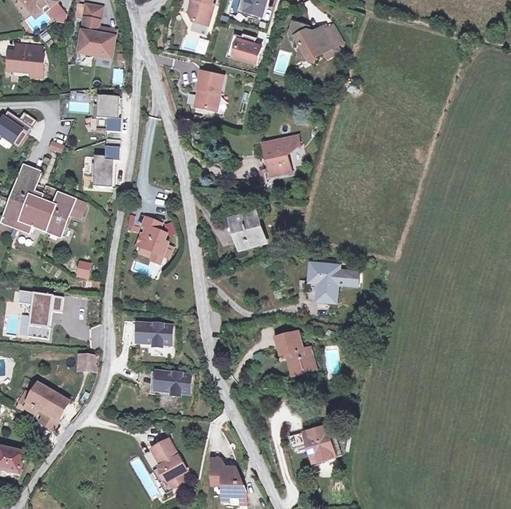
[(21,0),(26,6),(34,0),(38,0),(44,8),(46,7),(55,0),(21,0)]
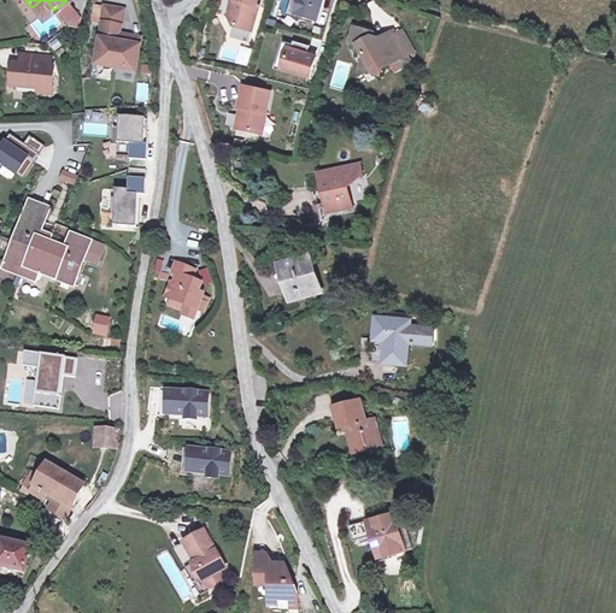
[(53,10),(46,0),(41,0),(31,7),(41,21),(53,10)]
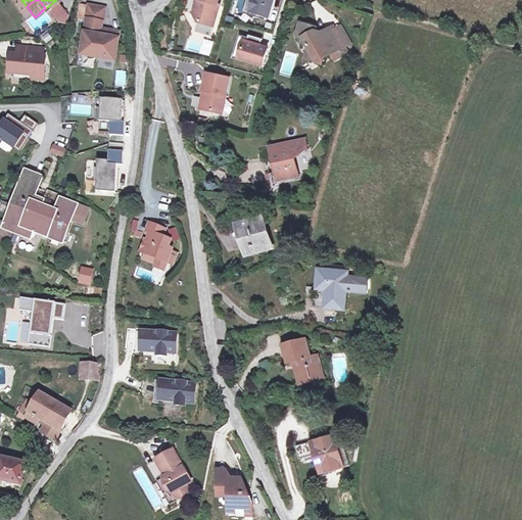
[(56,0),(47,7),(57,20),(66,13),(56,0)]
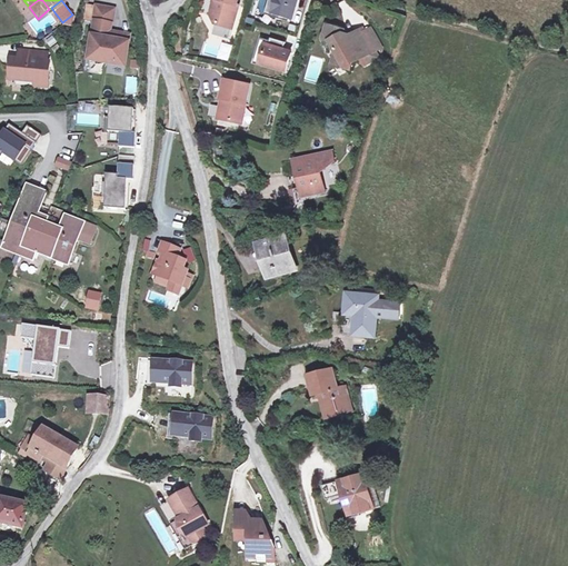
[(235,3),(232,2),(232,0),(210,0),(207,12),(211,21),(228,27),(230,19),(235,3)]
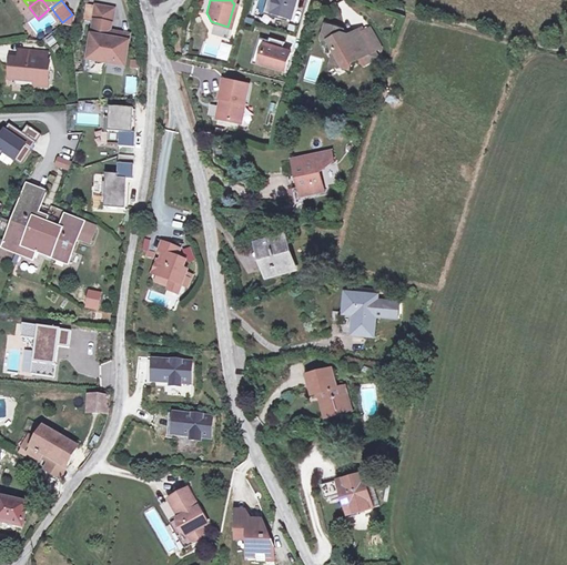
[(272,0),(270,10),(286,16),(291,0),(272,0)]
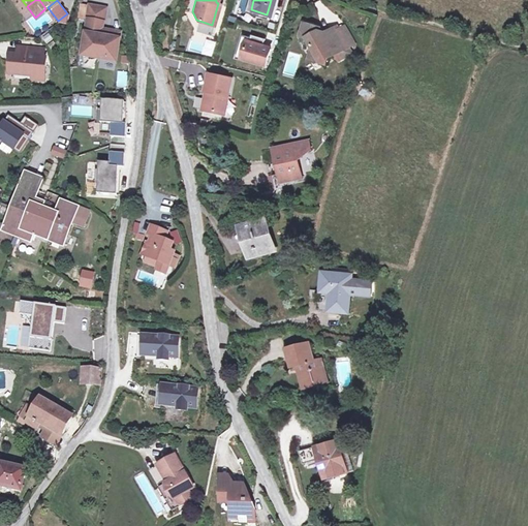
[(87,22),(82,57),(114,62),(117,44),(118,34),(103,32),(102,42),(98,41),(100,31),(101,24),(102,24),(105,9),(88,7),(86,21),(87,22)]
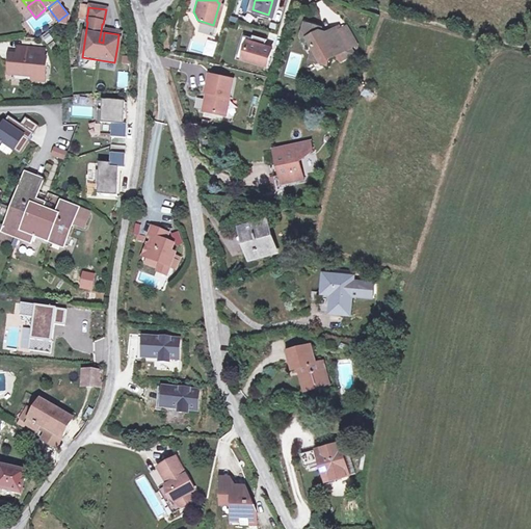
[(309,35),(313,45),(319,60),(330,55),(337,52),(347,47),(338,28),(338,26),(326,31),(320,29),(321,25),(306,21),(301,33),(309,35)]
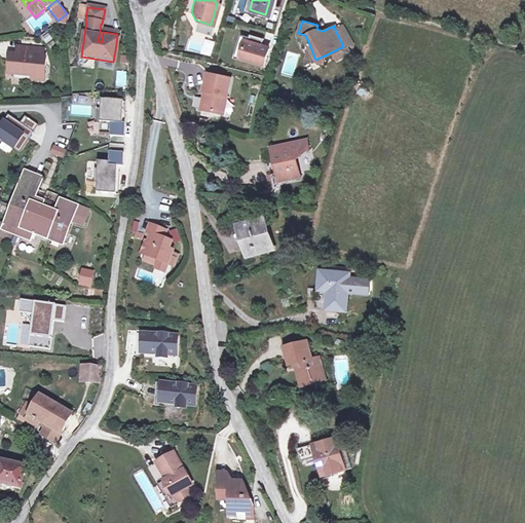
[(341,25),(334,28),(343,46),(350,43),(341,25)]
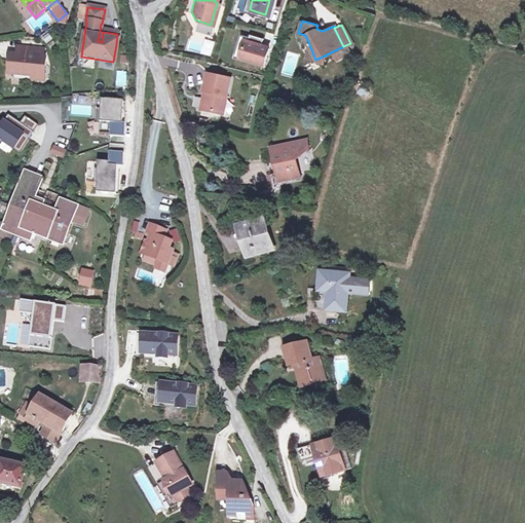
[(238,33),(234,46),(240,47),(237,55),(261,63),(265,46),(258,44),(260,37),(247,33),(247,35),(238,33)]
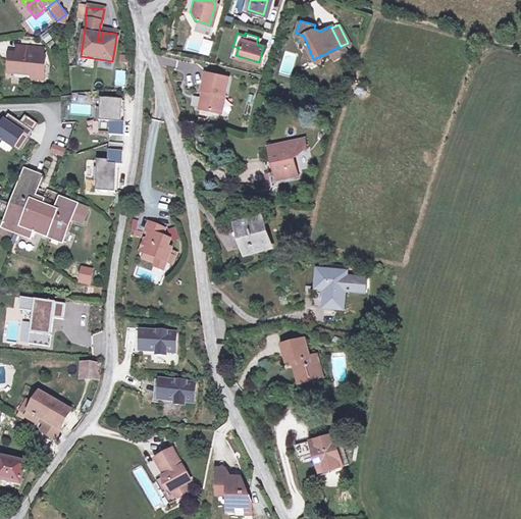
[(321,64),(324,54),(313,59),(307,44),(301,58),(321,64)]
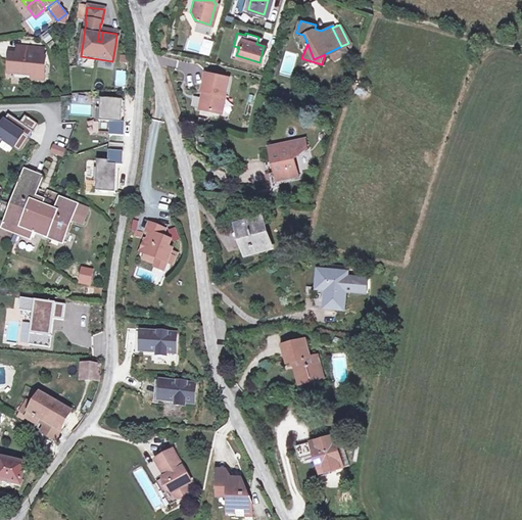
[(239,47),(233,46),(230,56),(235,58),(236,55),(239,47)]
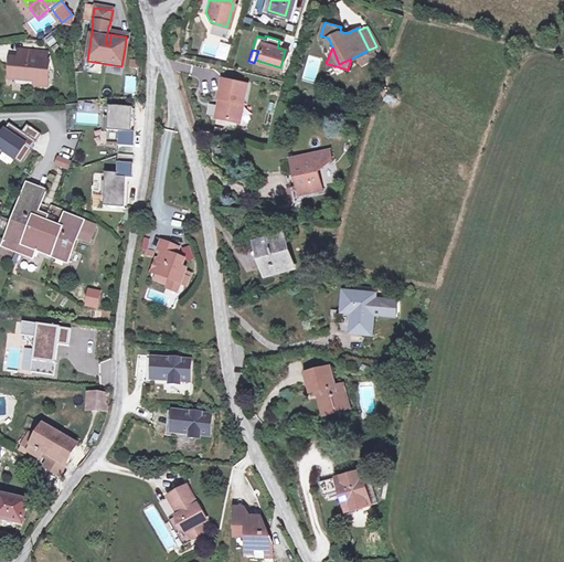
[(373,59),(369,50),(358,55),(362,64),(373,59)]
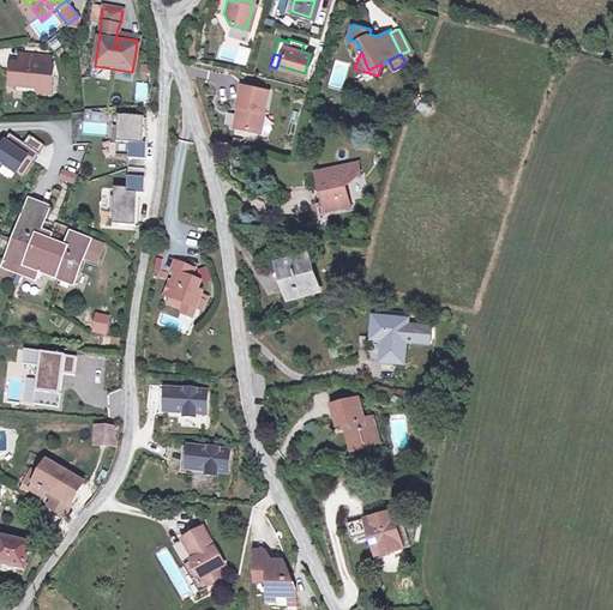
[(49,59),(18,55),(18,65),(13,65),(12,86),(36,89),(35,94),(49,95),(52,68),(48,68),(49,59)]
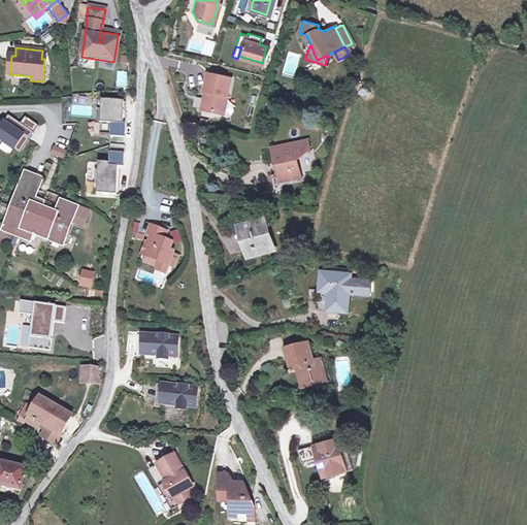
[(199,107),(221,112),(228,76),(205,71),(201,90),(203,90),(202,96),(201,95),(199,107)]
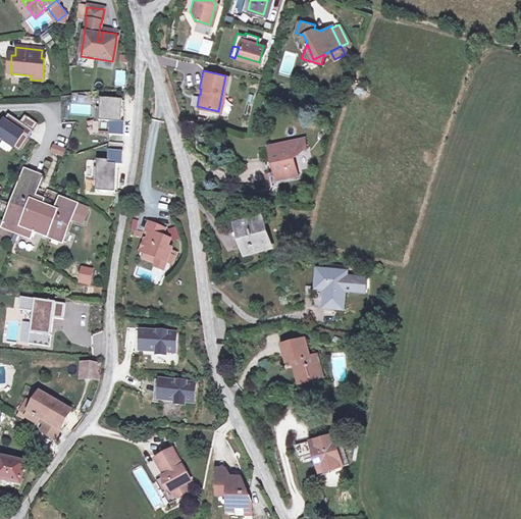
[(97,161),(97,167),(94,167),(94,180),(97,180),(97,192),(115,192),(115,164),(121,164),(122,121),(119,121),(120,100),(99,99),(98,108),(95,108),(95,121),(98,121),(98,133),(108,133),(107,161),(97,161)]
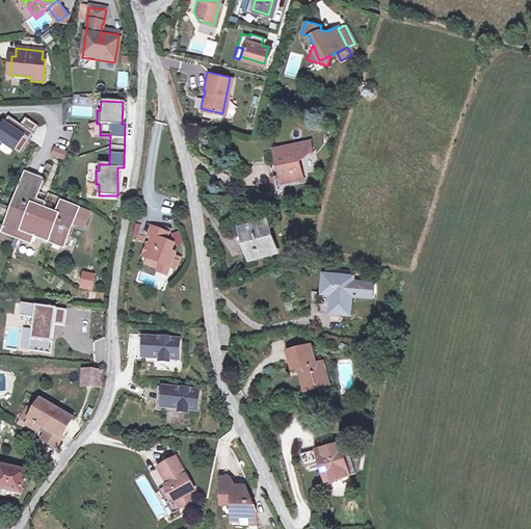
[(19,125),(7,116),(0,127),(0,141),(19,154),(28,139),(17,132),(21,126),(19,125)]
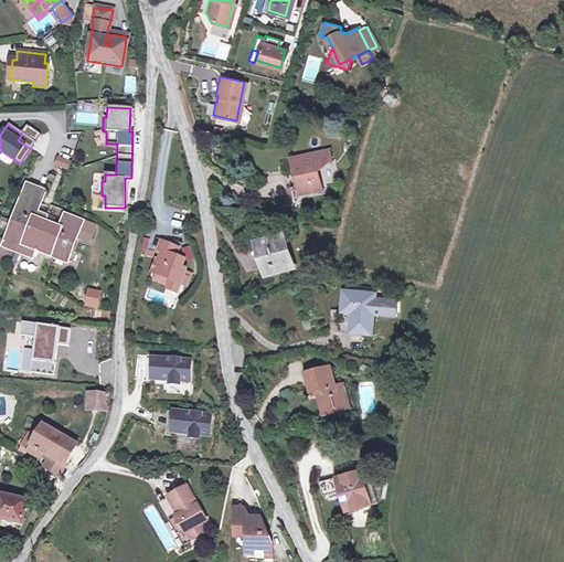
[(25,125),(20,133),(22,134),(34,141),(40,134),(25,125)]
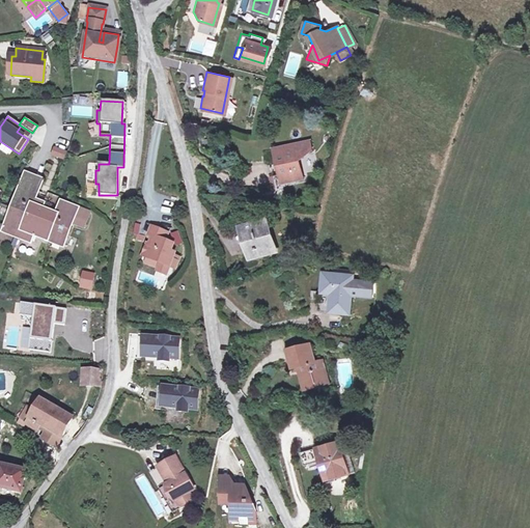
[(32,133),(21,126),(17,132),(28,139),(32,133)]
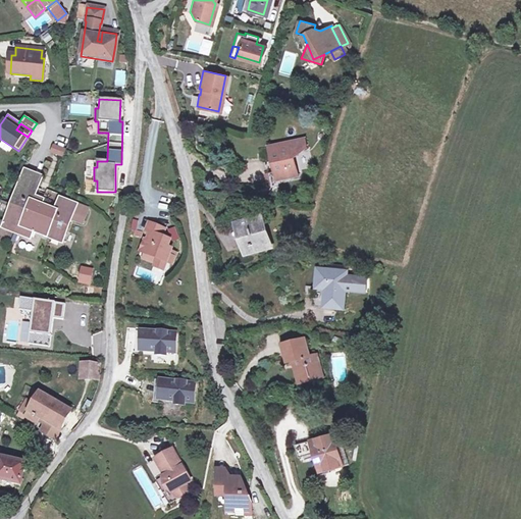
[(268,144),(270,151),(268,152),(271,168),(263,170),(265,183),(274,180),(273,176),(293,171),(289,149),(303,145),(302,137),(268,144)]
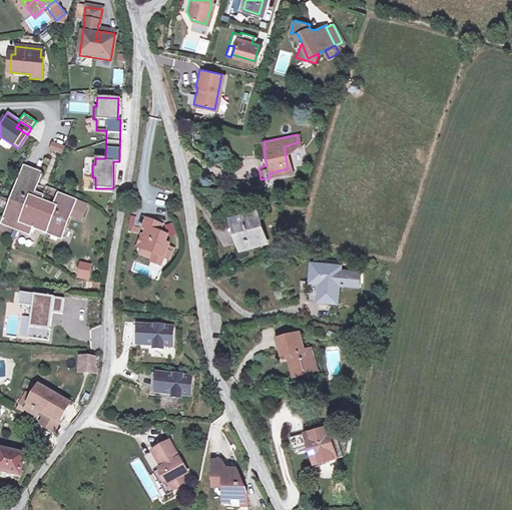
[(51,143),(49,149),(60,152),(61,146),(51,143)]
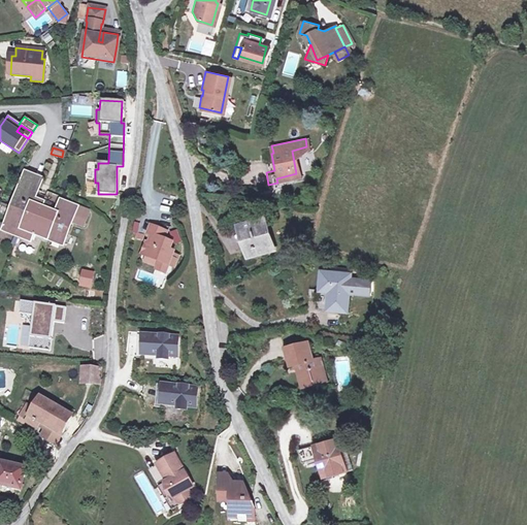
[(59,201),(54,214),(30,204),(40,179),(24,173),(2,229),(30,240),(32,233),(61,244),(70,220),(71,219),(76,221),(75,224),(81,227),(87,212),(83,211),(84,210),(59,201)]
